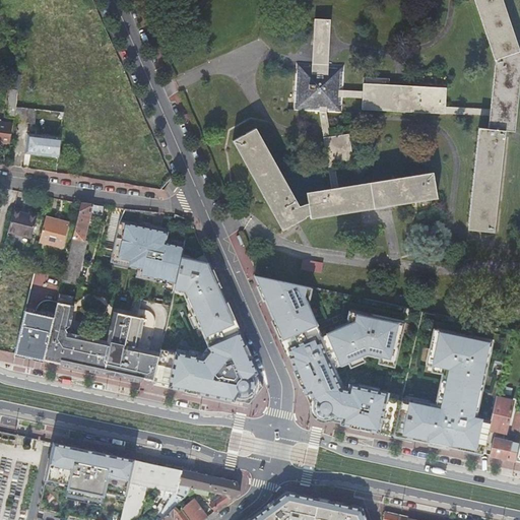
[(330,20),(314,19),(313,64),(297,63),(295,111),(319,113),(331,190),(306,193),(308,204),(298,206),(255,128),(233,141),(282,231),(305,217),(310,215),(310,219),(437,203),(434,177),(338,189),(334,165),(352,161),(348,134),(330,137),(327,113),(341,114),(342,98),(363,100),(362,110),(491,117),(490,131),(479,130),(469,232),(497,234),(506,132),(515,133),(519,66),(519,57),(501,0),(473,0),(495,63),(491,110),(446,107),(447,89),(390,85),(390,79),(364,77),(363,92),(343,91),(344,66),(328,65),(330,20)]
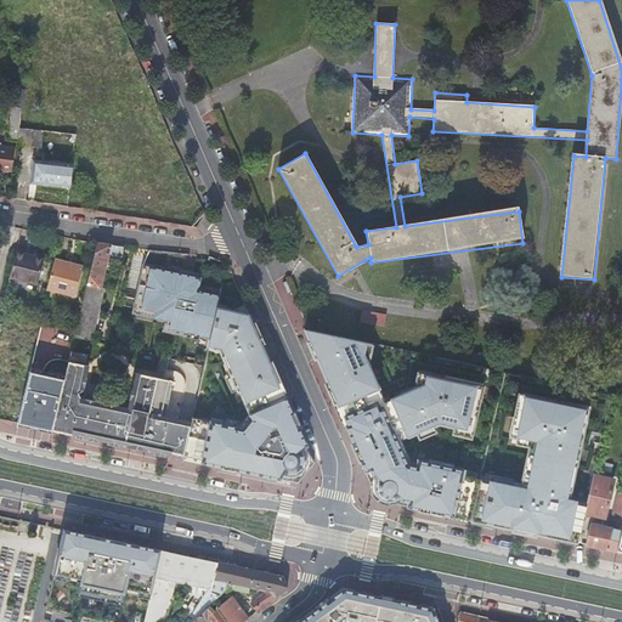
[(24,95),(24,89),(12,88),(11,106),(13,106),(11,130),(9,130),(7,140),(18,141),(21,129),(24,95)]
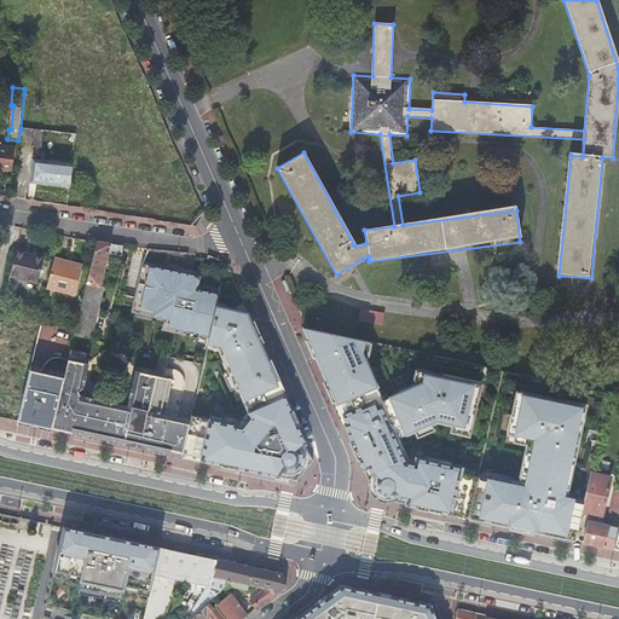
[(0,145),(0,172),(4,173),(4,169),(12,171),(13,158),(7,158),(10,146),(0,145)]
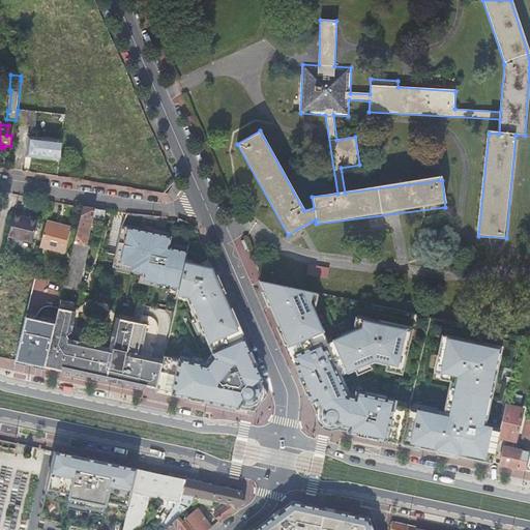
[(62,145),(62,140),(29,136),(27,155),(60,159),(62,145)]
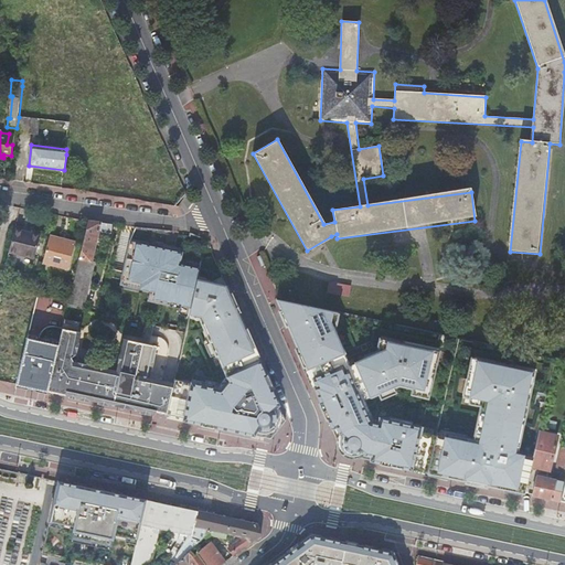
[(89,221),(70,300),(70,301),(68,306),(84,309),(95,262),(92,260),(99,231),(107,232),(108,223),(89,221)]
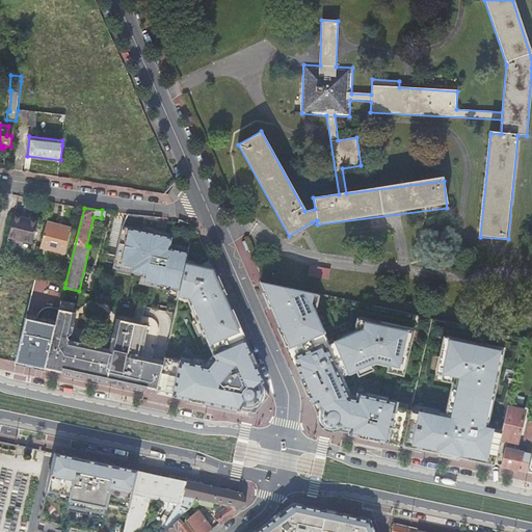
[(38,219),(15,212),(8,237),(32,244),(38,219)]
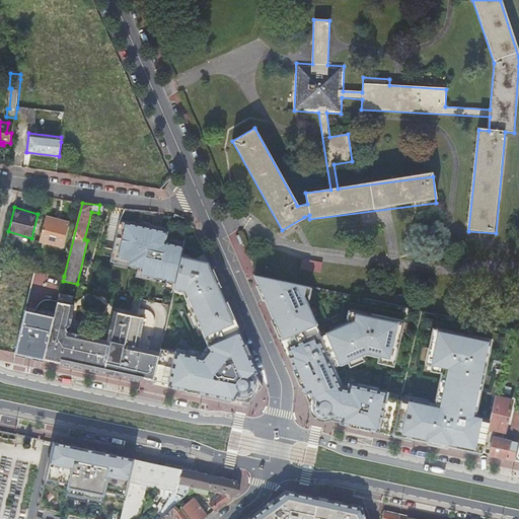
[(47,217),(41,240),(64,246),(70,222),(62,219),(61,221),(47,217)]
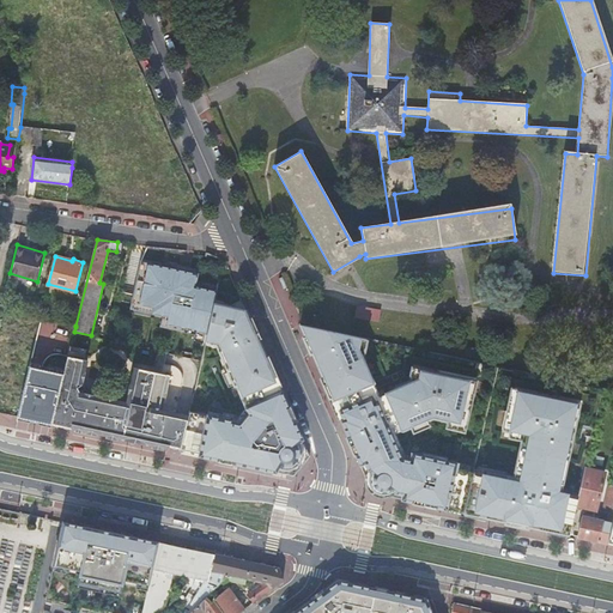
[(198,331),(207,333),(210,327),(214,302),(216,298),(217,291),(210,289),(196,286),(198,283),(200,273),(199,273),(176,268),(167,266),(159,265),(143,261),(133,303),(155,307),(153,313),(163,315),(169,316),(168,325),(198,331)]
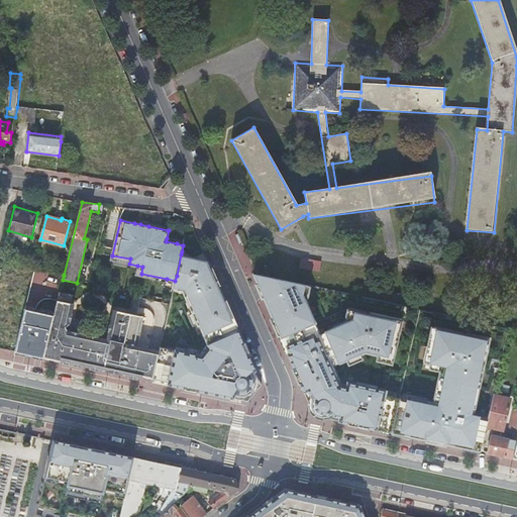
[(183,255),(181,254),(177,276),(175,281),(174,287),(186,290),(189,296),(186,297),(193,312),(198,323),(198,325),(200,324),(208,342),(210,347),(202,356),(197,355),(197,353),(187,351),(177,349),(161,345),(160,349),(156,367),(157,368),(153,380),(218,394),(248,401),(262,385),(216,282),(208,262),(195,259),(183,255)]
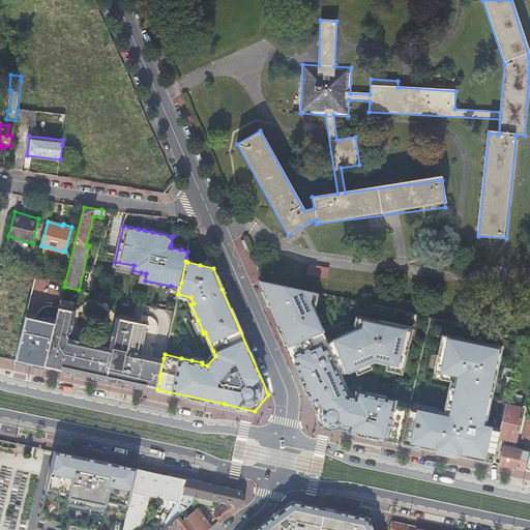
[(170,289),(171,286),(145,281),(146,273),(141,272),(139,283),(170,289)]
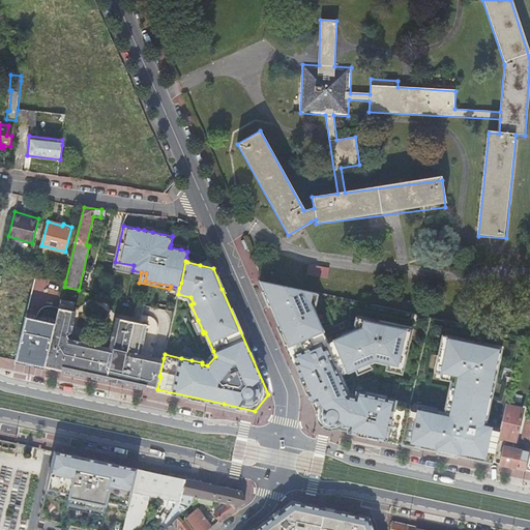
[(409,410),(409,407),(394,404),(395,400),(386,398),(365,392),(356,390),(354,396),(347,395),(339,375),(336,371),(346,366),(348,371),(355,367),(369,362),(374,360),(387,363),(399,365),(402,354),(405,355),(409,337),(404,336),(406,326),(361,317),(359,325),(354,327),(341,334),(342,335),(328,342),(324,344),(319,331),(323,329),(312,304),(305,290),(259,280),(274,316),(296,365),(312,401),(314,400),(315,403),(319,411),(318,413),(318,415),(318,416),(319,418),(320,420),(320,421),(321,421),(321,422),(323,424),(325,425),(328,427),(330,427),(333,427),(334,427),(336,425),(348,428),(347,431),(374,437),(383,439),(401,443),(406,420),(407,417),(409,410)]
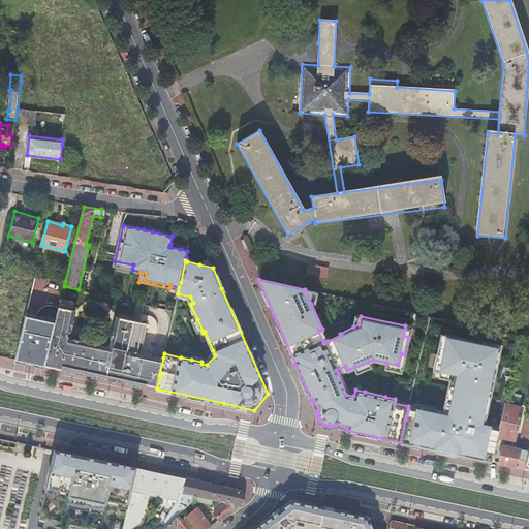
[(316,291),(305,289),(311,304),(314,303),(316,291)]
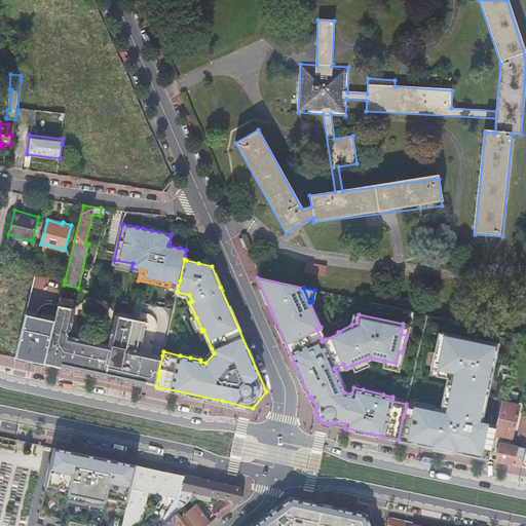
[(189,295),(177,292),(177,293),(186,296),(189,302),(192,301),(189,295)]
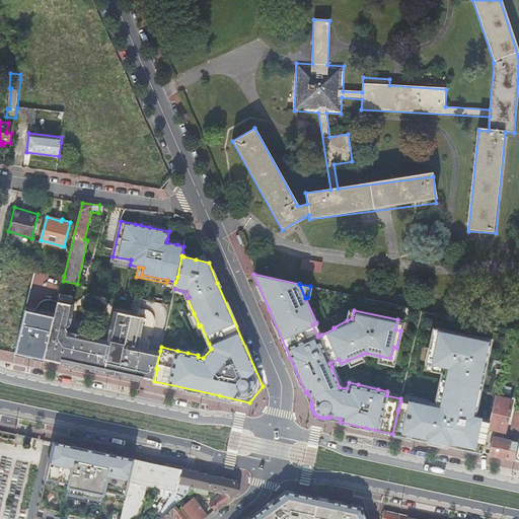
[(75,305),(58,301),(54,316),(44,358),(105,371),(105,369),(110,370),(109,372),(113,373),(114,370),(119,371),(118,374),(136,378),(143,379),(154,381),(157,369),(156,368),(160,351),(150,349),(140,346),(145,317),(115,310),(108,334),(103,338),(76,331),(70,324),(75,305)]
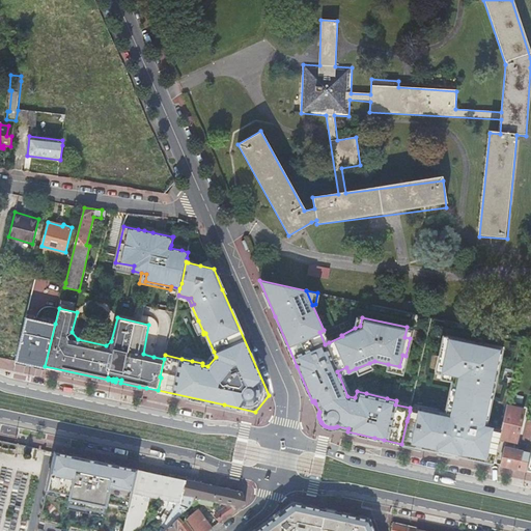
[(16,360),(27,363),(36,365),(45,366),(55,324),(26,317),(16,360)]
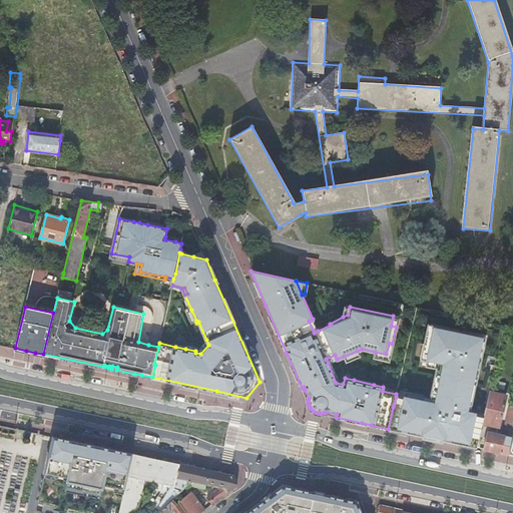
[(196,321),(191,310),(186,312),(191,323),(196,321)]
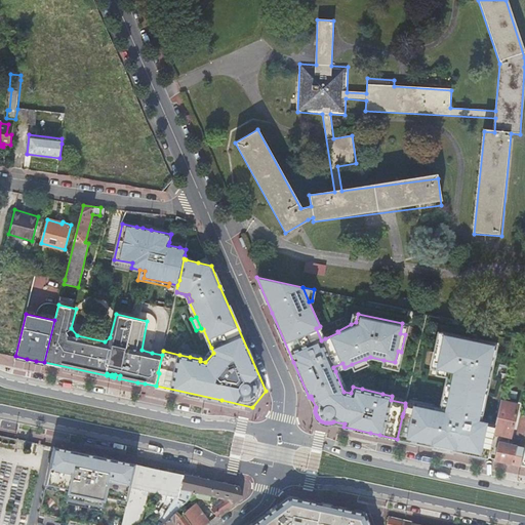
[(321,340),(325,338),(320,326),(316,328),(321,340)]
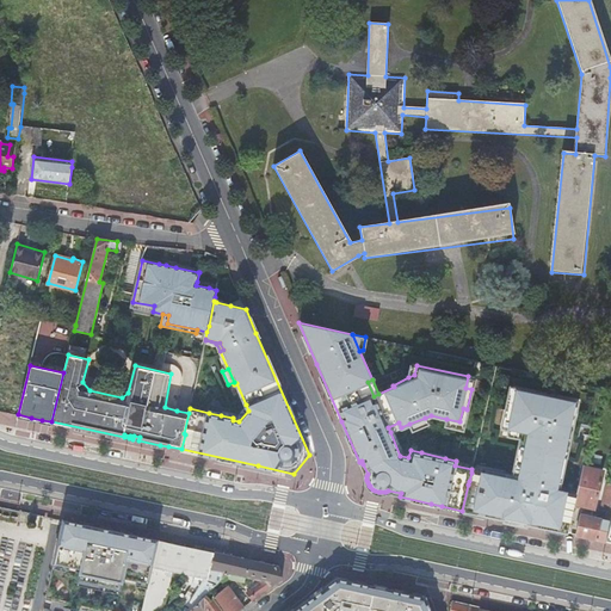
[(507,429),(510,429),(528,432),(517,480),(497,475),(498,470),(497,470),(486,468),(486,473),(471,469),(471,473),(469,481),(468,485),(462,511),(475,513),(518,523),(556,531),(567,534),(574,504),(576,494),(559,489),(576,414),(576,413),(572,412),(575,399),(517,387),(516,388),(511,408),(507,429)]
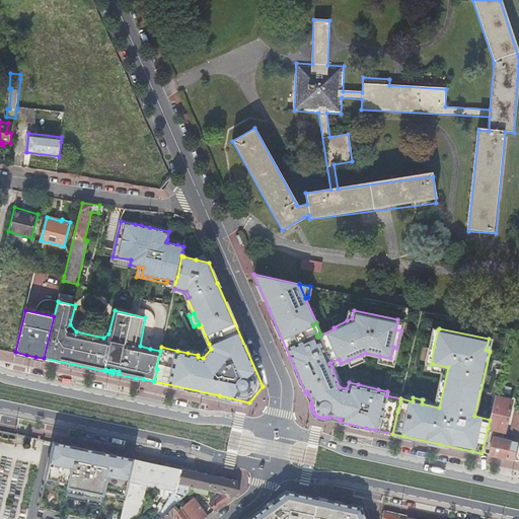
[(430,346),(434,347),(438,329),(434,328),(430,346)]
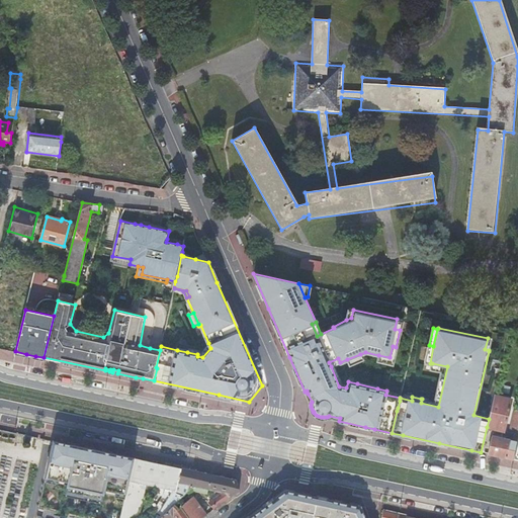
[(210,348),(208,343),(198,354),(197,354),(197,356),(202,357),(210,348)]
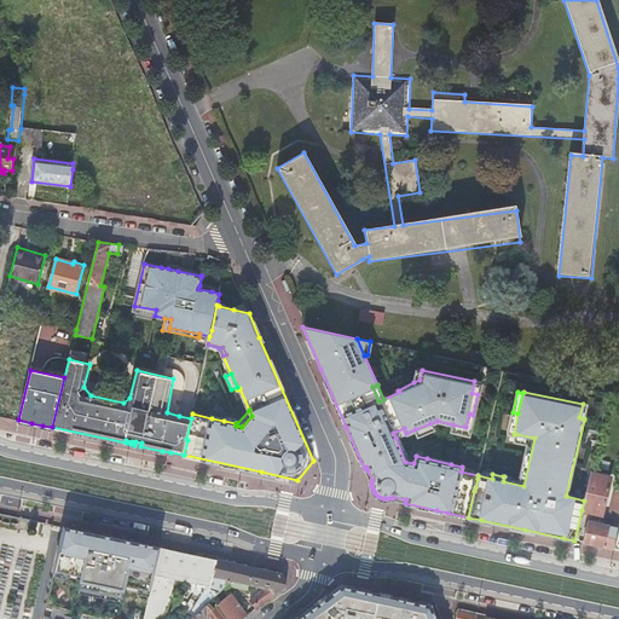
[(466,427),(452,424),(451,427),(451,431),(469,434),(473,415),(469,414),(466,427)]
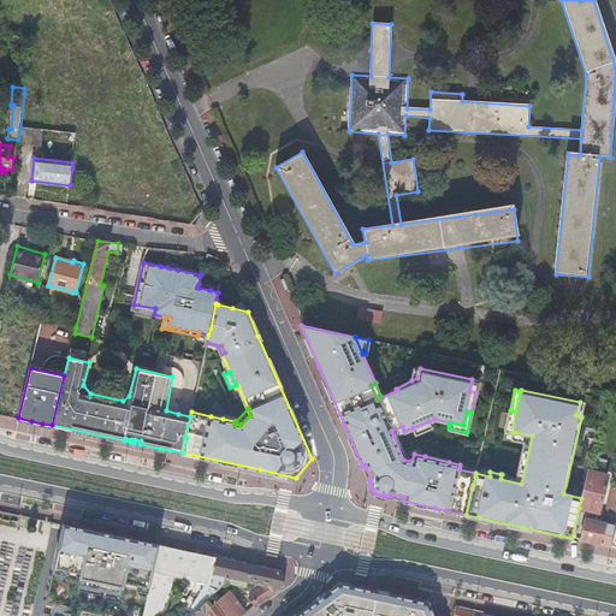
[(428,421),(413,427),(415,433),(431,426),(428,421)]
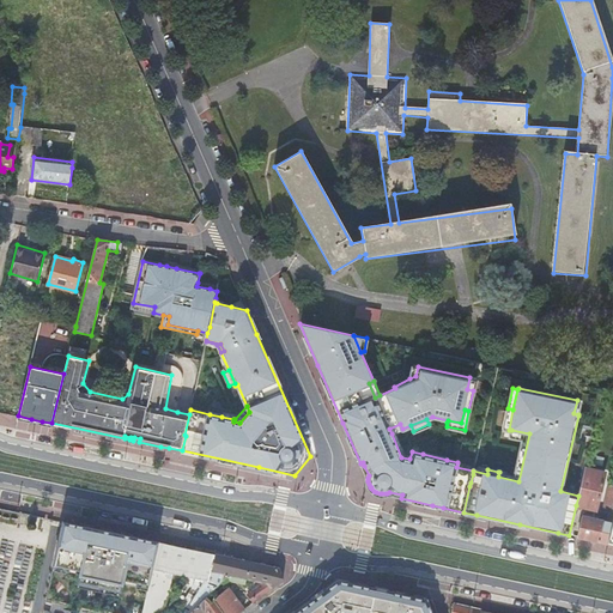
[(389,429),(392,434),(402,429),(400,424),(389,429)]
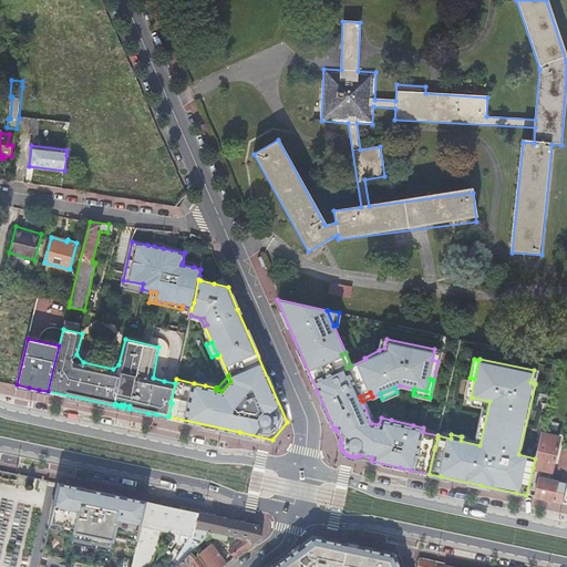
[(490,401),(473,398),(472,403),(483,405),(476,439),(462,436),(461,441),(480,445),(490,401)]
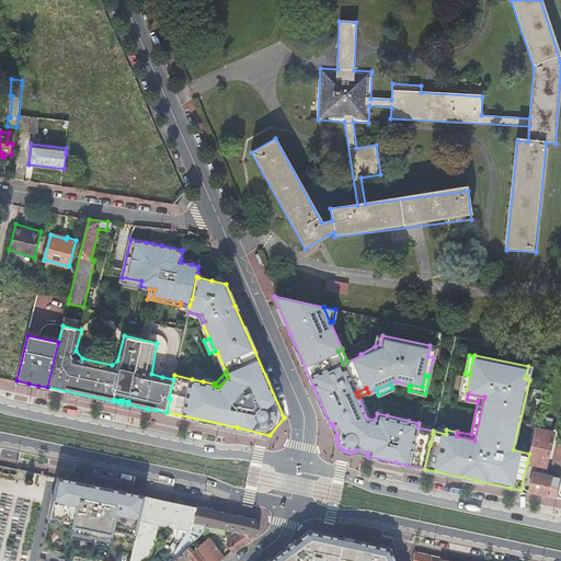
[(354,454),(367,456),(368,453),(356,450),(354,451),(353,451),(350,451),(347,451),(344,450),(342,449),(340,447),(340,446),(339,446),(339,445),(338,443),(336,441),(336,439),(336,437),(338,435),(333,426),(332,423),(330,424),(334,436),(334,442),(336,447),(343,453),(348,454),(354,454)]
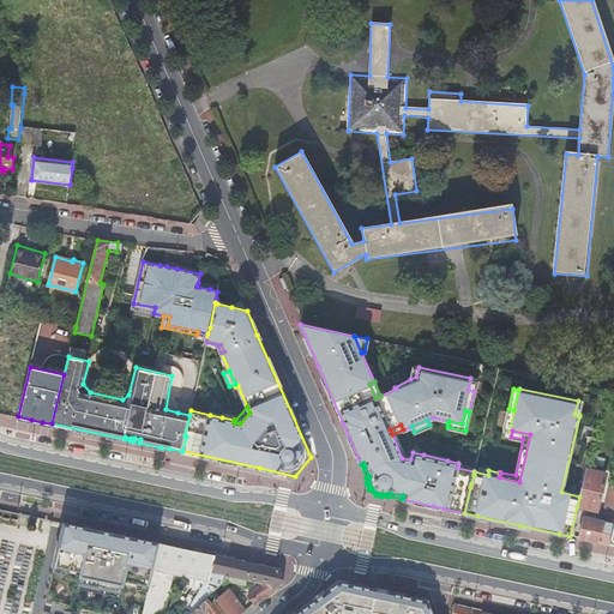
[(606,473),(587,468),(579,497),(578,500),(577,506),(597,511),(606,473)]
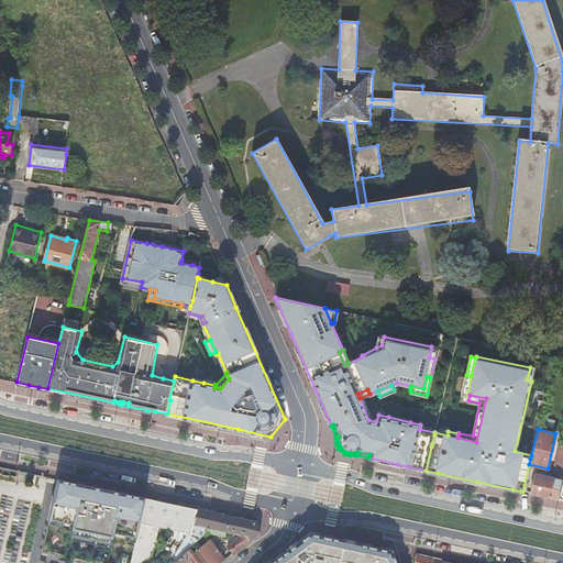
[(534,474),(531,493),(541,495),(558,499),(562,477),(562,445),(561,444),(554,470),(559,471),(559,472),(556,473),(555,472),(553,478),(550,477),(550,474),(539,471),(538,474),(534,474)]
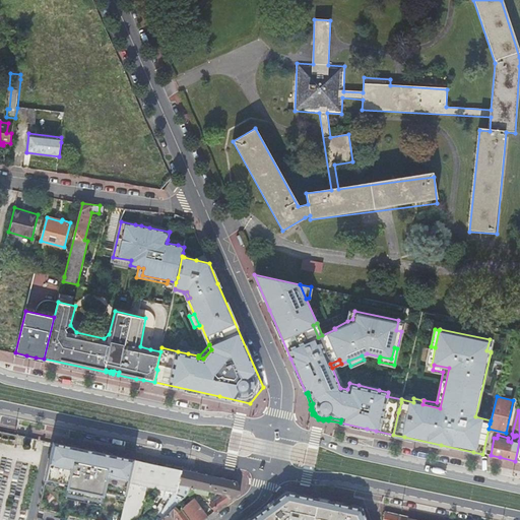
[(70,447),(54,443),(47,478),(69,483),(66,496),(101,504),(104,494),(126,499),(135,460),(70,447)]
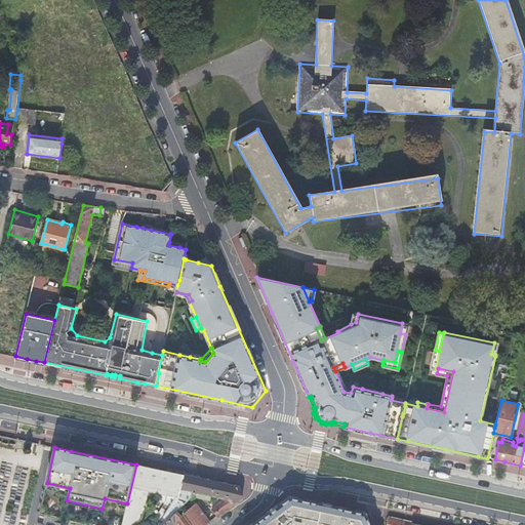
[(361,513),(289,497),(252,524),(368,524),(367,520),(361,513)]
